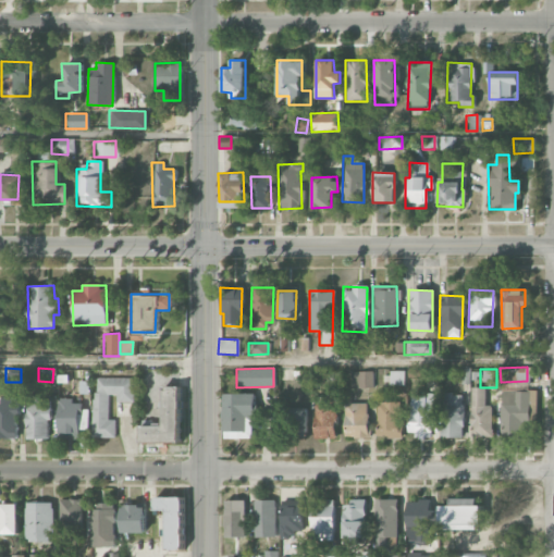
[(370,387),(370,371),(348,371),(348,387),(370,387)]
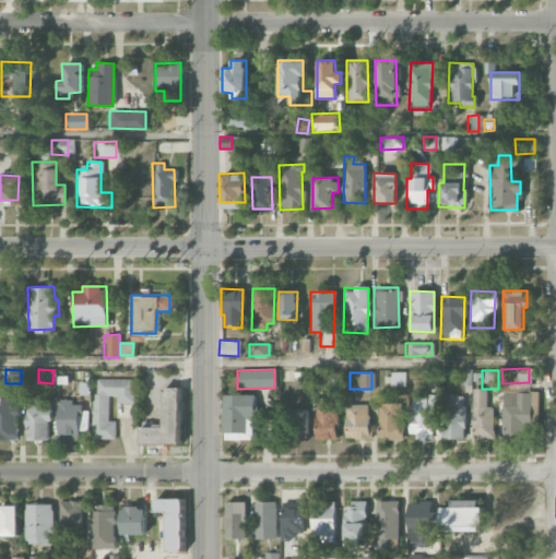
[(403,372),(389,372),(389,387),(403,387),(403,372)]
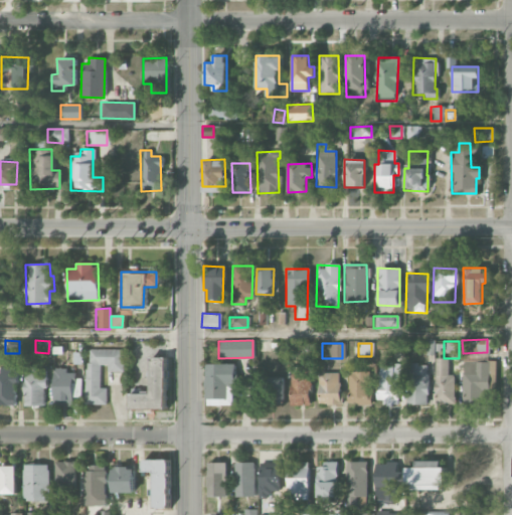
[(98,365),(106,365),(106,372),(122,372),(122,349),(83,349),(82,404),(104,404),(104,388),(98,388),(98,365)]
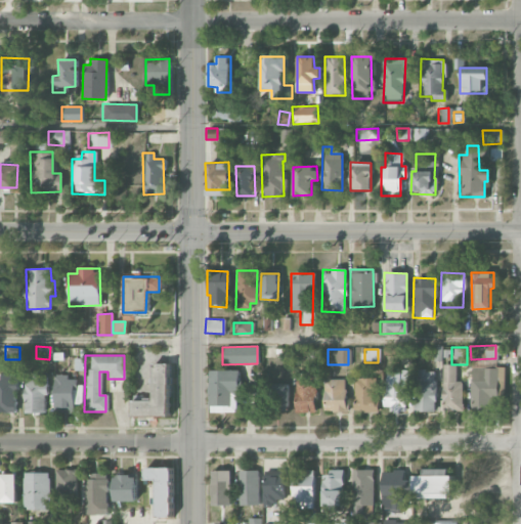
[(131,417),(168,416),(167,363),(152,363),(152,400),(131,401),(131,417)]
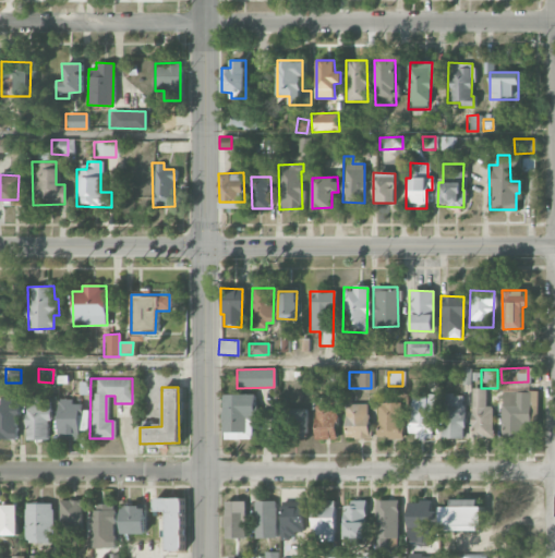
[(492,407),(484,407),(484,388),(470,388),(469,437),(491,437),(492,407)]
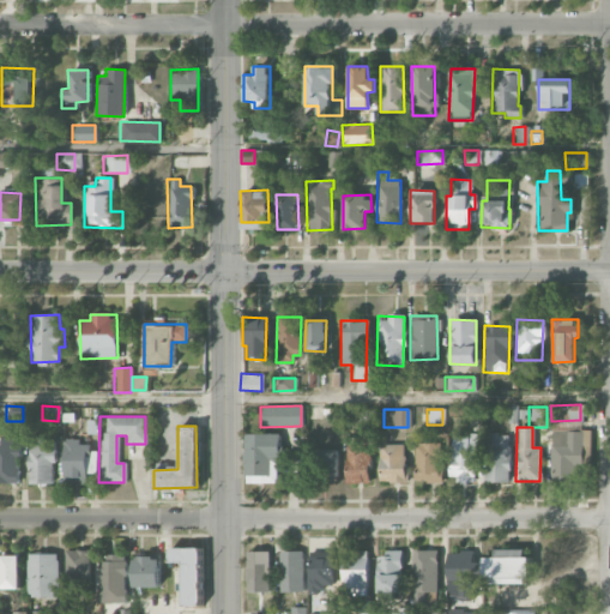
[(581,431),(549,431),(549,480),(573,480),(573,468),(580,468),(581,431)]
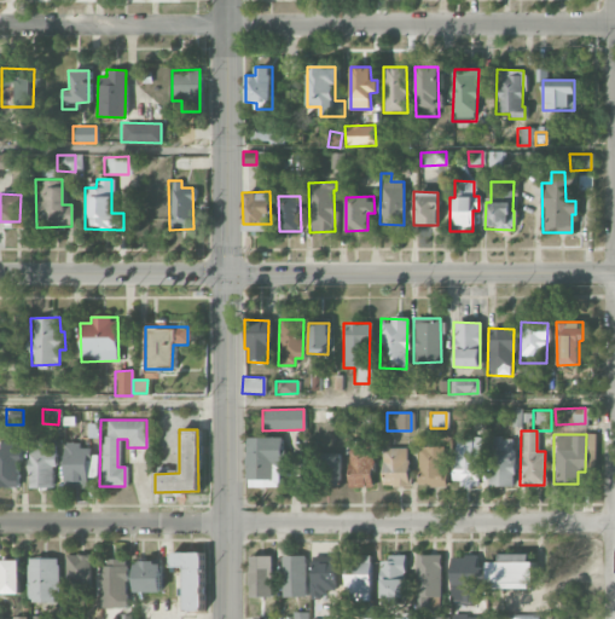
[(280,438),(245,437),(244,486),(279,487),(280,438)]
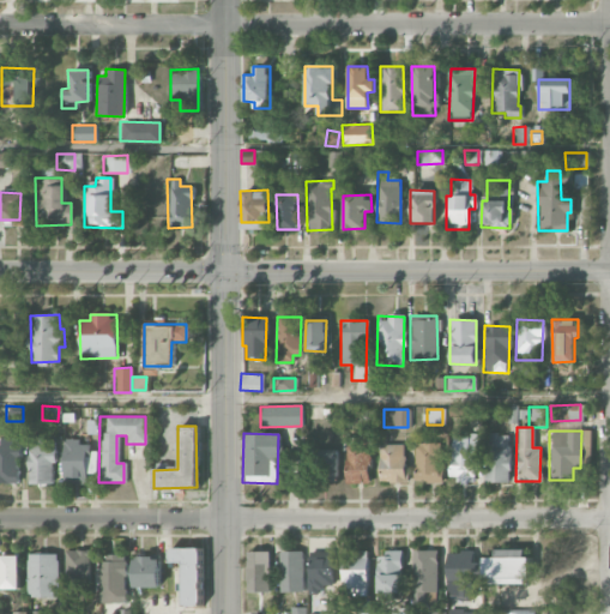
[(484,483),(508,482),(508,433),(484,434),(484,483)]
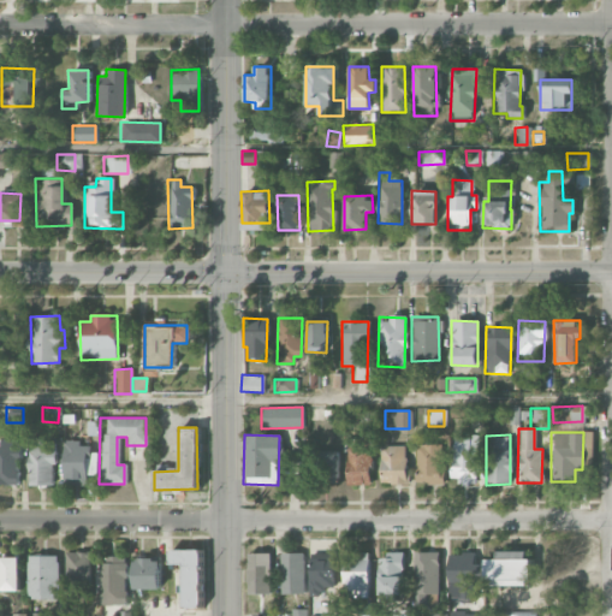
[(475,483),(476,436),(451,436),(450,481),(475,483)]
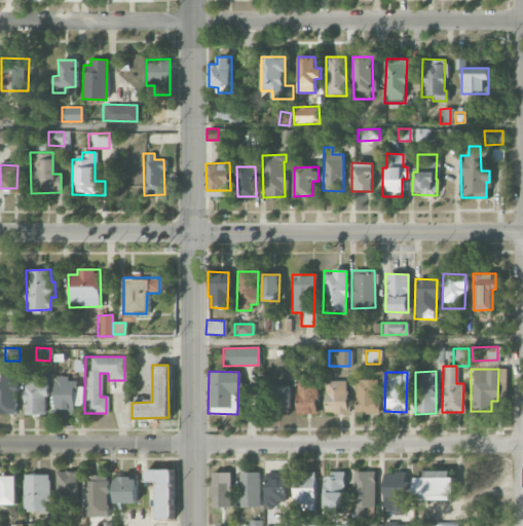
[(0,414),(14,414),(14,374),(0,374),(0,414)]
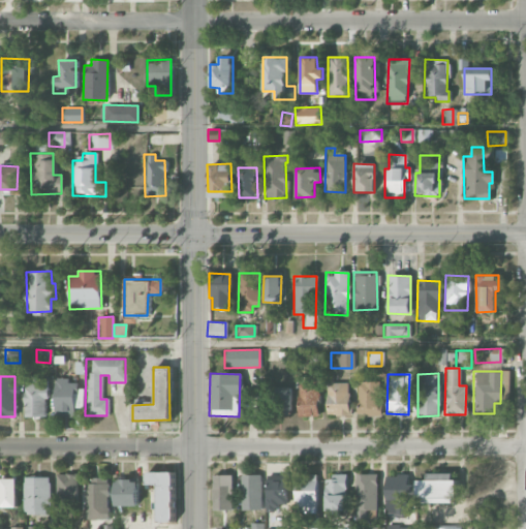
[(22,416),(44,417),(44,377),(23,377),(22,416)]
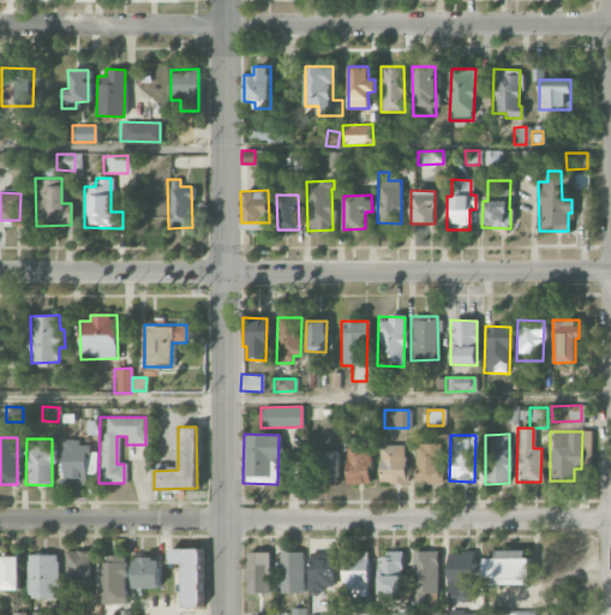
[(343,440),(345,484),(369,484),(367,439),(343,440)]
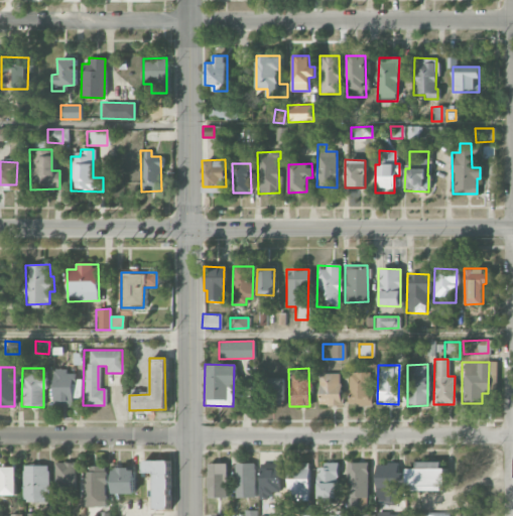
[(51,406),(72,406),(71,398),(78,398),(78,374),(65,374),(65,369),(50,369),(51,406)]
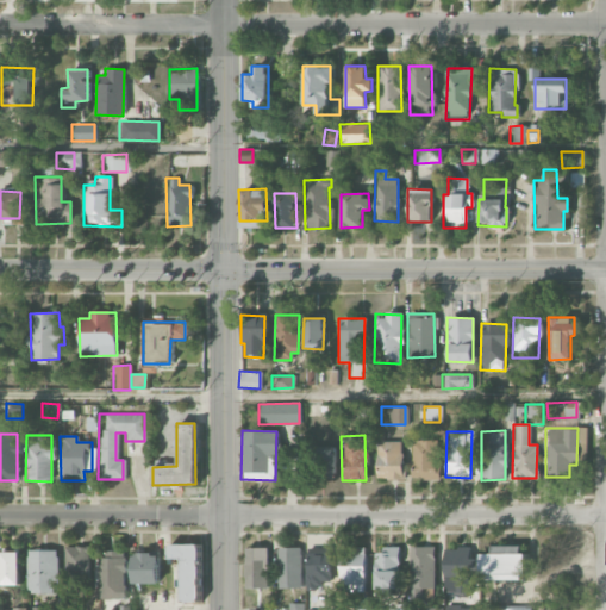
[(436,440),(408,441),(410,480),(436,479),(436,440)]
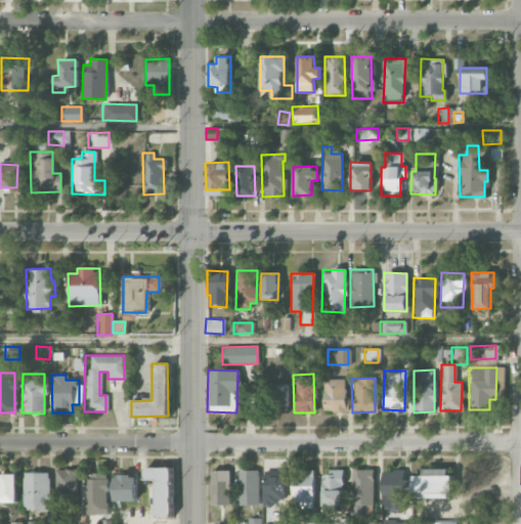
[(344,379),(322,380),(322,411),(345,411),(344,379)]
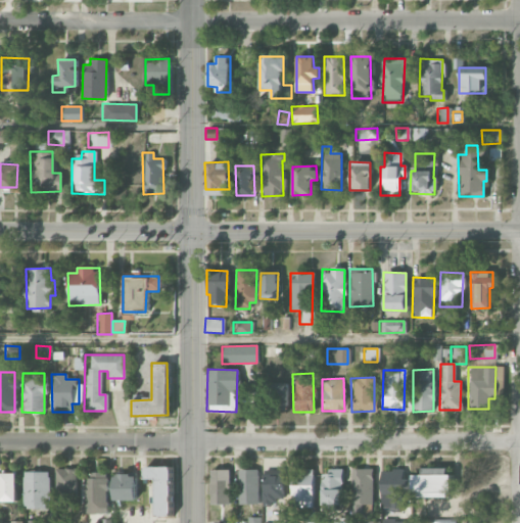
[(285,411),(285,383),(270,382),(269,410),(285,411)]
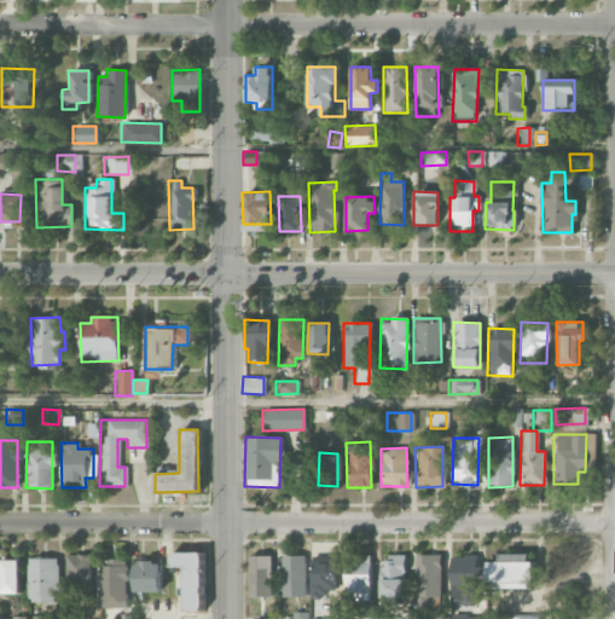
[(201,553),(169,551),(169,567),(184,567),(183,611),(199,611),(201,553)]
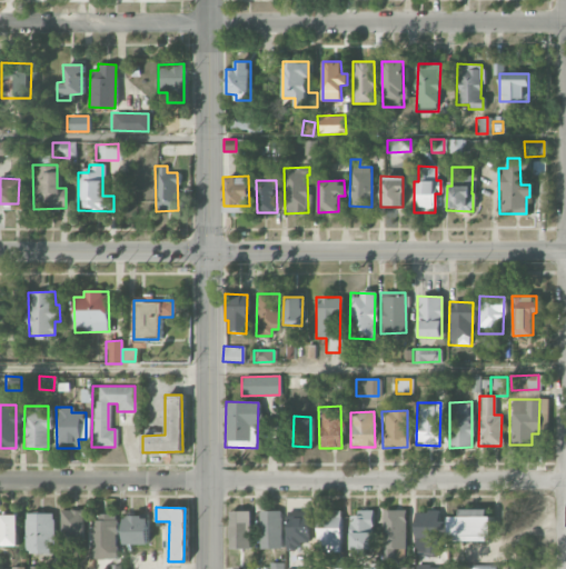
[(60,509),(59,548),(81,549),(82,510),(60,509)]
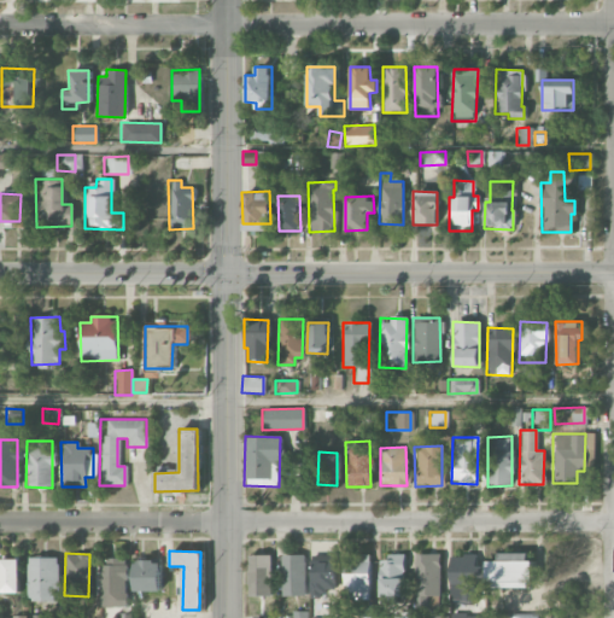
[(439,608),(439,554),(415,553),(414,608),(439,608)]
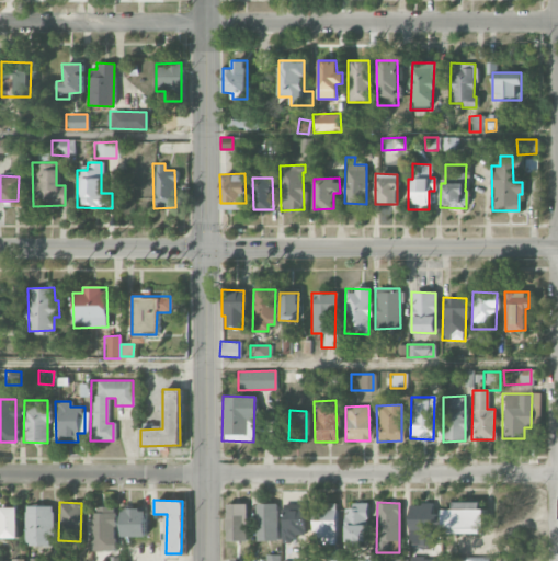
[(481,502),(451,502),(451,510),(441,510),(441,528),(454,528),(453,533),(481,534),(481,502)]
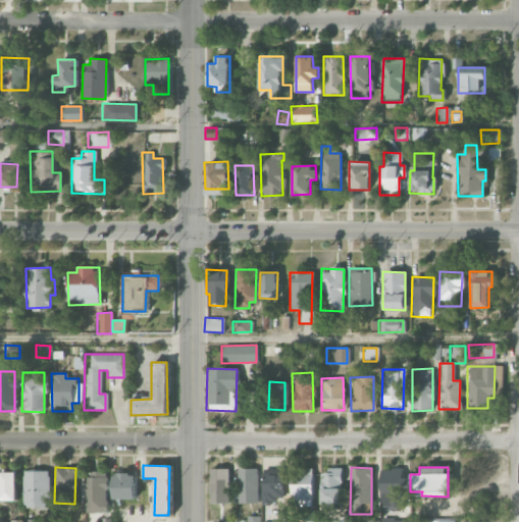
[(226,468),(207,469),(208,504),(227,503),(226,468)]
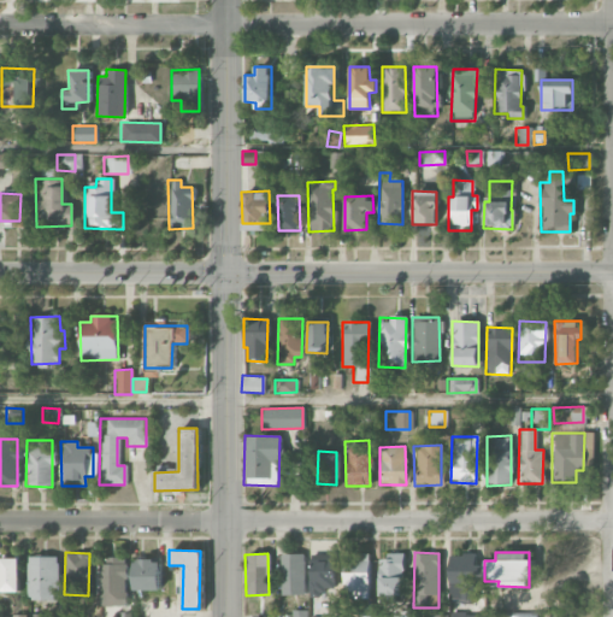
[(302,553),(280,554),(280,595),(302,594),(302,553)]
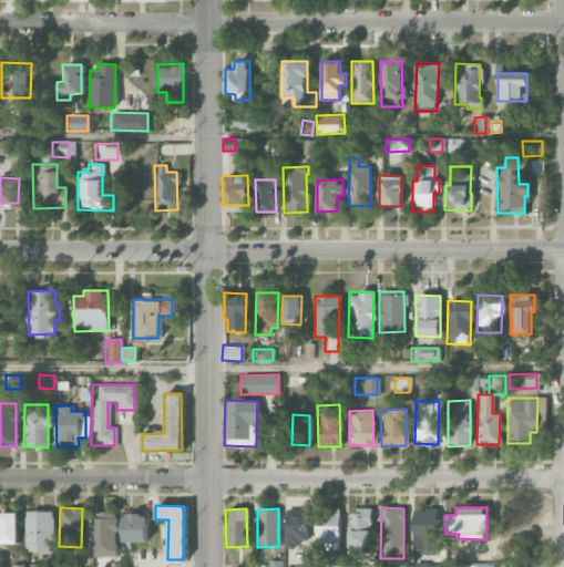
[(315,549),(338,550),(339,508),(315,508),(315,549)]
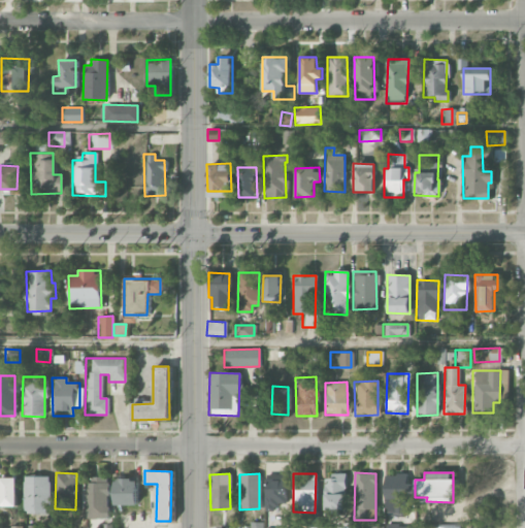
[(394,498),(395,516),(409,516),(409,484),(405,484),(405,473),(383,474),(384,499),(394,498)]
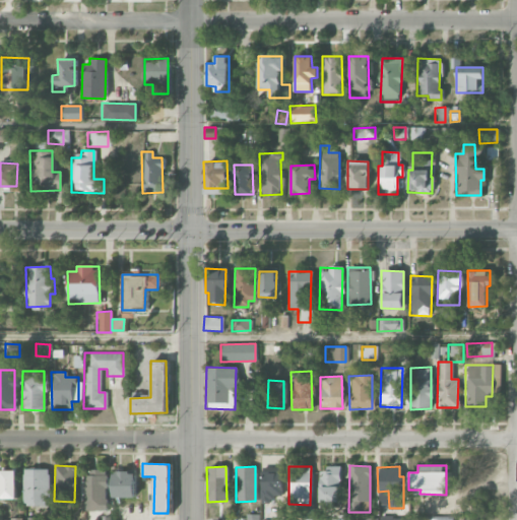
[(281,467),(260,467),(259,503),(271,504),(272,496),(280,496),(281,467)]
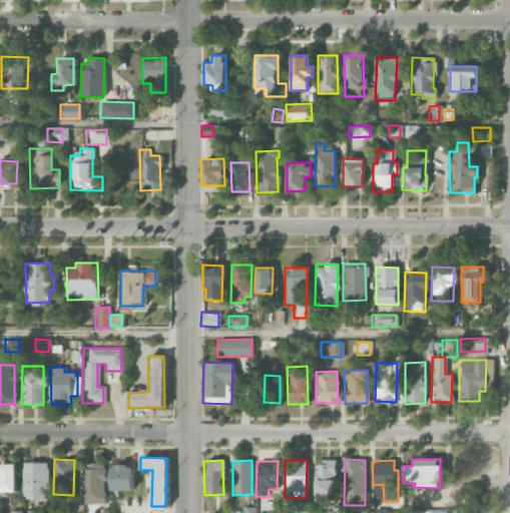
[(333,461),(314,462),(315,499),(334,499),(333,461)]
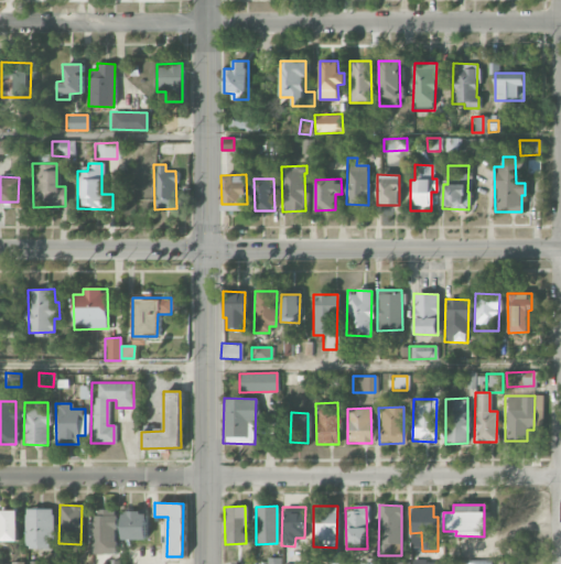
[(51,509),(23,509),(23,549),(51,549),(51,509)]
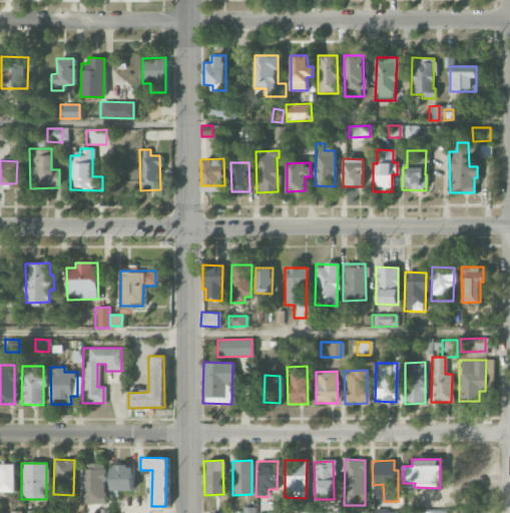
[(81,504),(104,503),(103,463),(80,464),(81,504)]
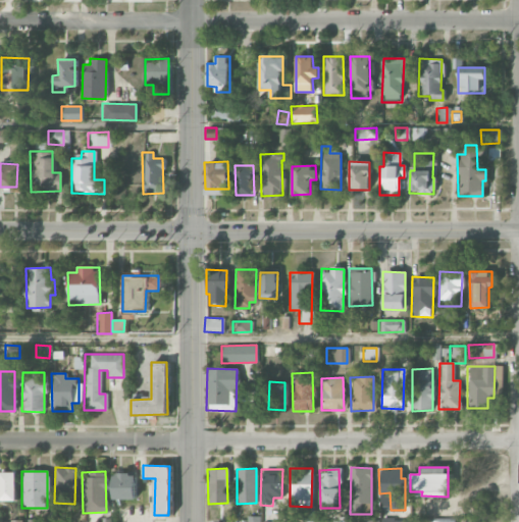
[(15,472),(0,472),(0,501),(15,501),(15,472)]
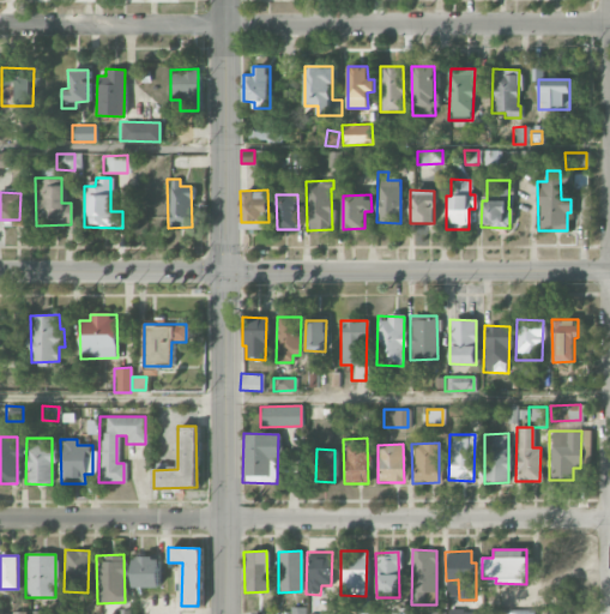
[(158,587),(158,557),(132,557),(132,587),(158,587)]
